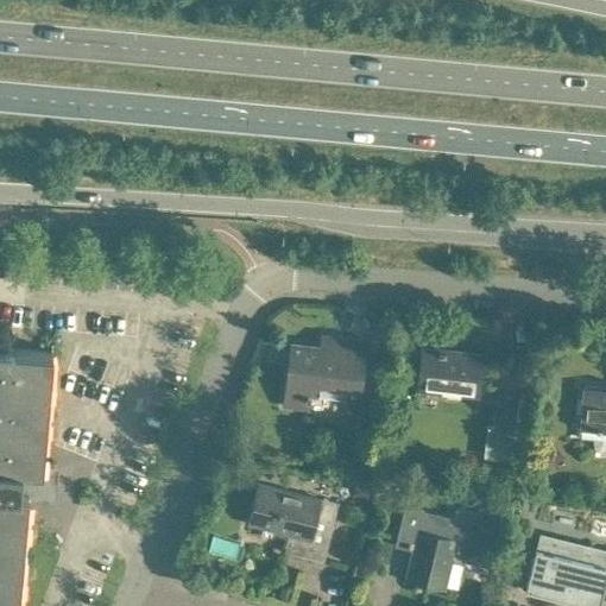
[(19,605),(27,523),(30,494),(48,496),(50,469),(44,469),(55,346),(54,345),(54,353),(0,347),(0,326),(0,322),(0,605),(19,605)]
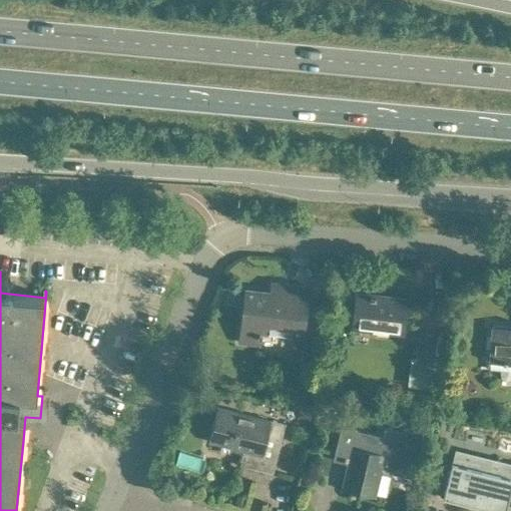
[(311,290),(288,288),(287,297),(247,293),(241,345),(262,347),(263,333),(298,337),(296,350),(304,351),(311,290)]
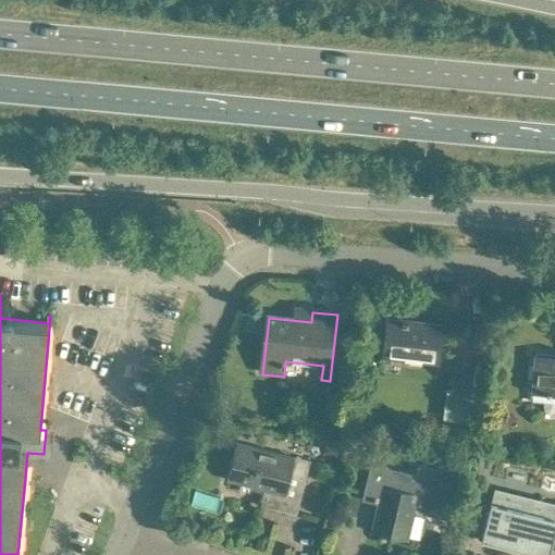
[(390,321),(385,357),(440,364),(443,327),(390,321)]
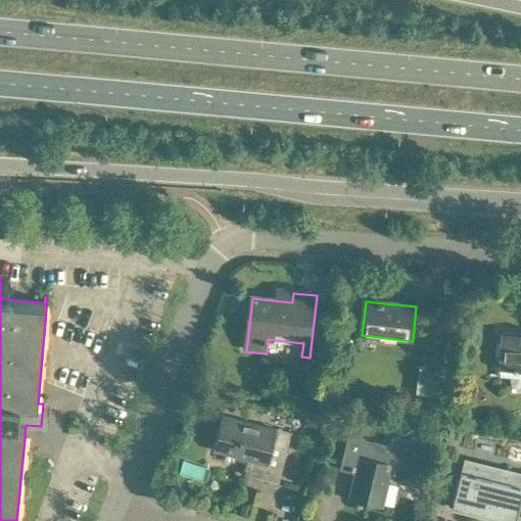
[(520,335),(502,334),(500,371),(520,372),(520,335)]
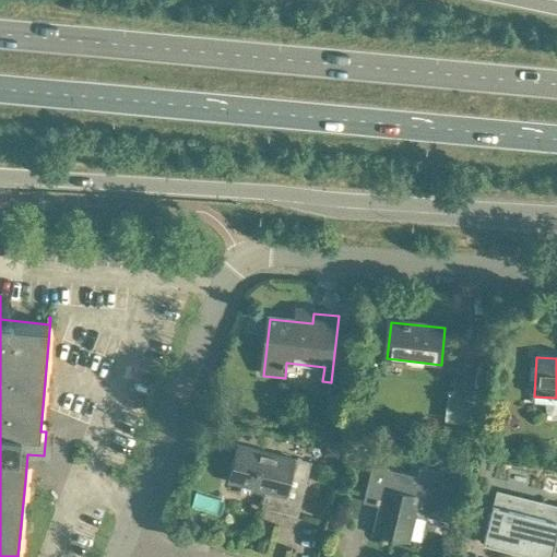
[(461,365),(457,394),(472,396),(475,367),(461,365)]
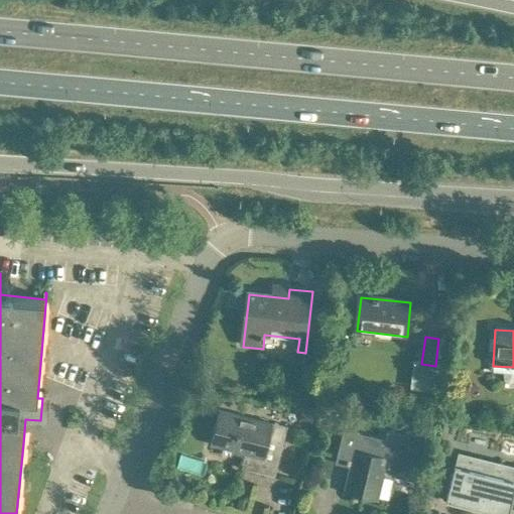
[(212,444),(212,445),(246,455),(242,471),(244,471),(245,465),(276,473),(274,479),(276,479),(286,437),(270,433),(272,425),(220,412),(220,413),(225,415),(222,427),(216,425),(215,431),(221,433),(218,445),(212,444)]
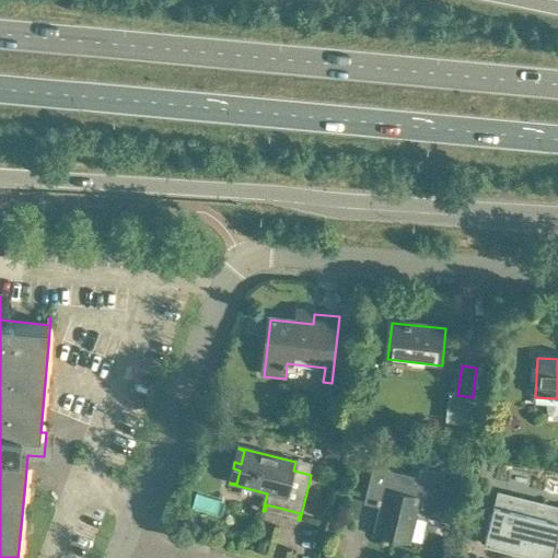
[(374,467),(365,504),(367,506),(369,498),(383,501),(374,538),(388,542),(390,539),(411,545),(419,513),(427,515),(427,518),(452,523),(464,473),(442,467),(441,472),(423,467),(420,479),(374,467)]
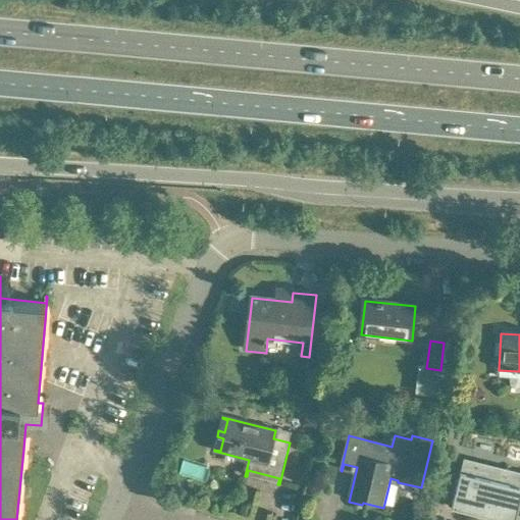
[(461,472),(453,508),(499,519),(501,514),(517,518),(519,507),(519,472),(481,463),(478,476),(461,472)]
